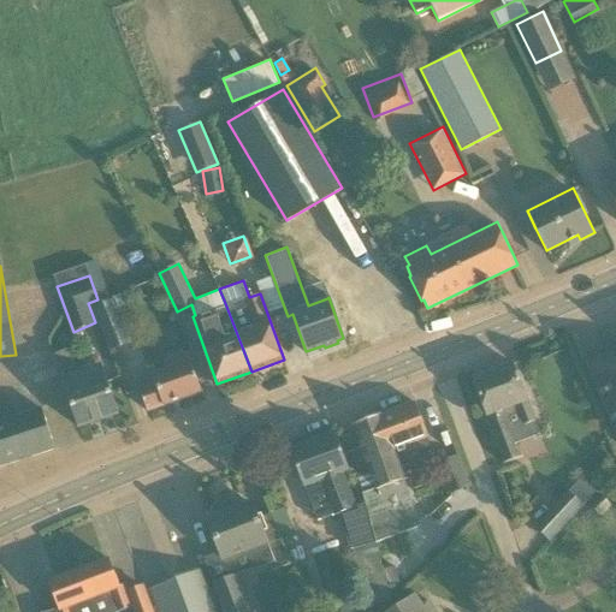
[(92,308),(110,351),(131,342),(113,298),(92,308)]
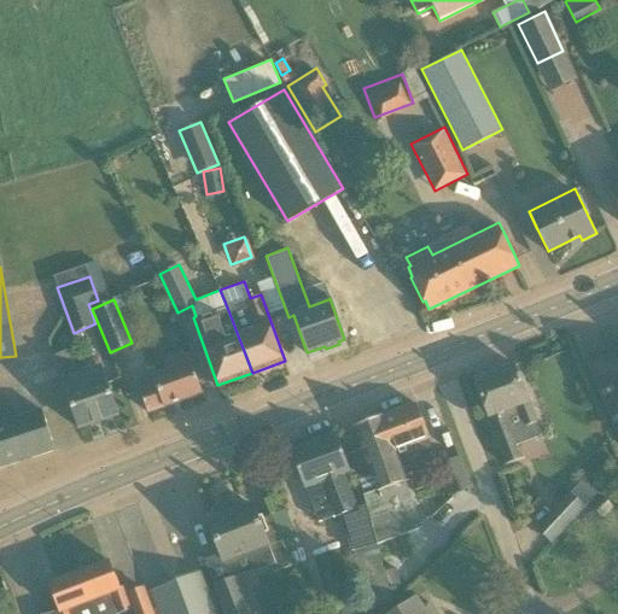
[(164,362),(168,369),(153,375),(156,381),(139,387),(147,410),(202,391),(188,352),(184,355),(181,350),(168,355),(169,360),(164,362)]
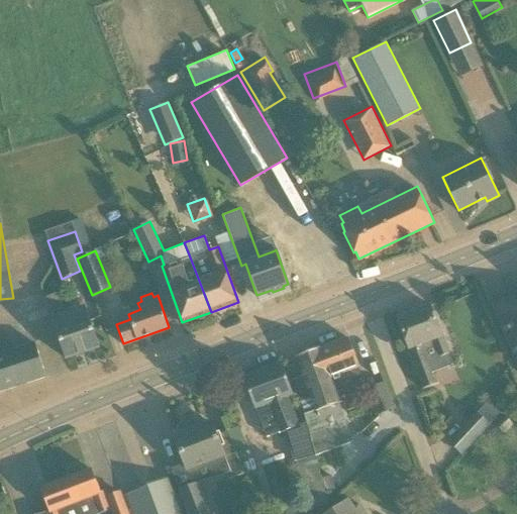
[(46,298),(50,309),(58,307),(55,296),(46,298)]
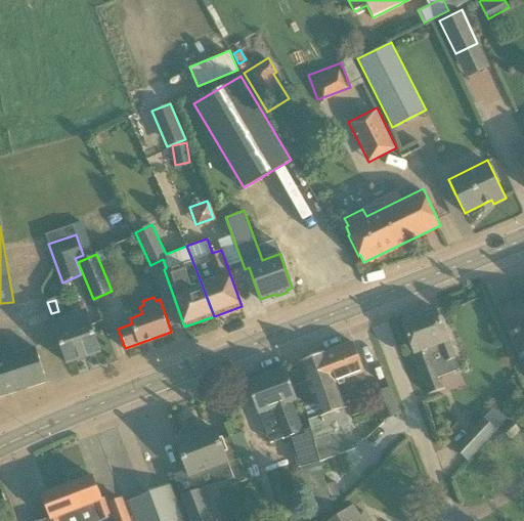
[(523,301),(521,303),(520,300),(499,307),(523,367),(523,301)]
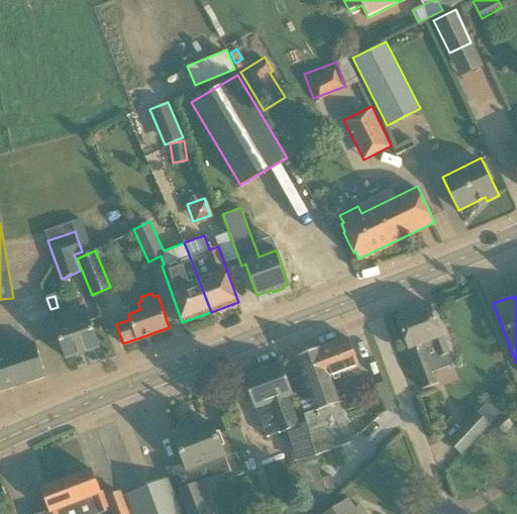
[(52,315),(60,338),(66,357),(98,345),(84,303),(52,315)]
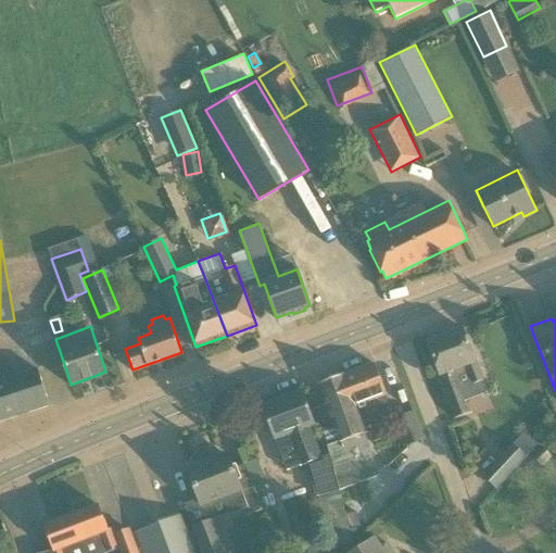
[(426,341),(445,390),(444,391),(455,416),(470,411),(462,388),(483,379),(463,327),(426,341)]
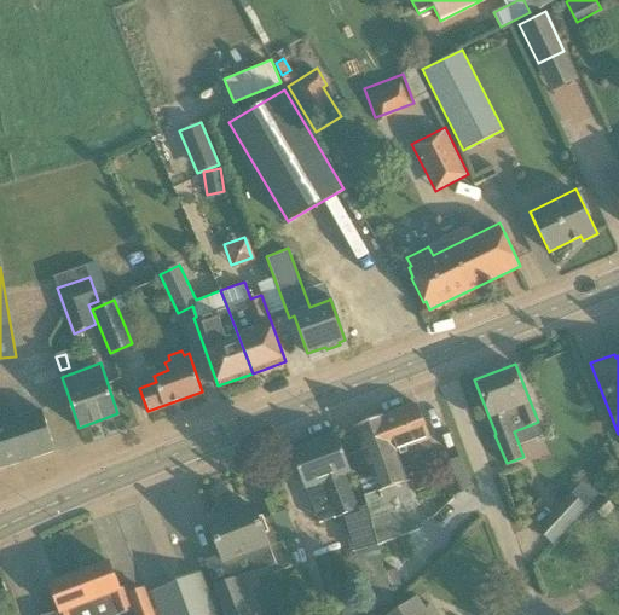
[(364,494),(366,505),(374,533),(377,546),(387,541),(423,527),(421,520),(403,470),(435,457),(416,402),(354,424),(379,491),(364,494)]
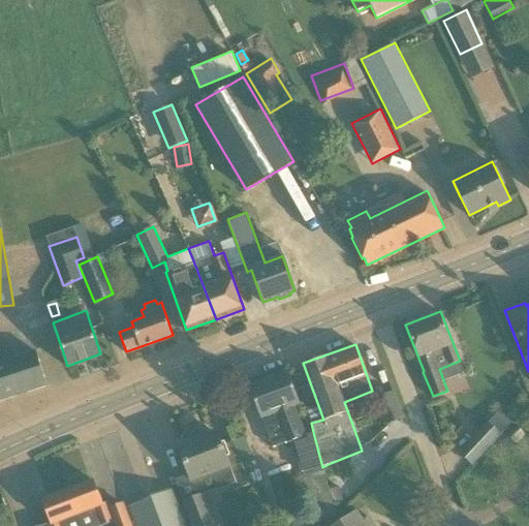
[(0,398),(47,383),(35,349),(9,359),(4,345),(0,346),(0,398)]
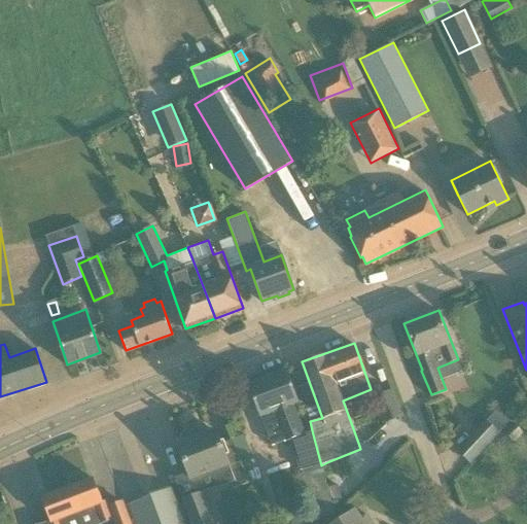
[(318,454),(312,430),(304,432),(293,405),(299,403),(285,369),(248,383),(272,445),(291,437),(300,469),(302,469),(315,519),(335,515),(324,477),(321,465),(318,454)]
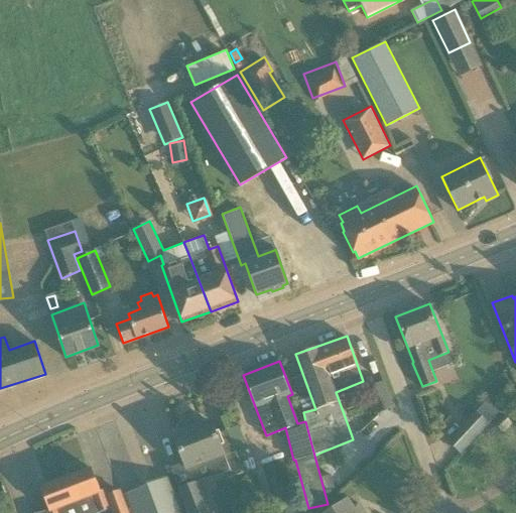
[(364,386),(374,412),(394,405),(384,379),(364,386)]
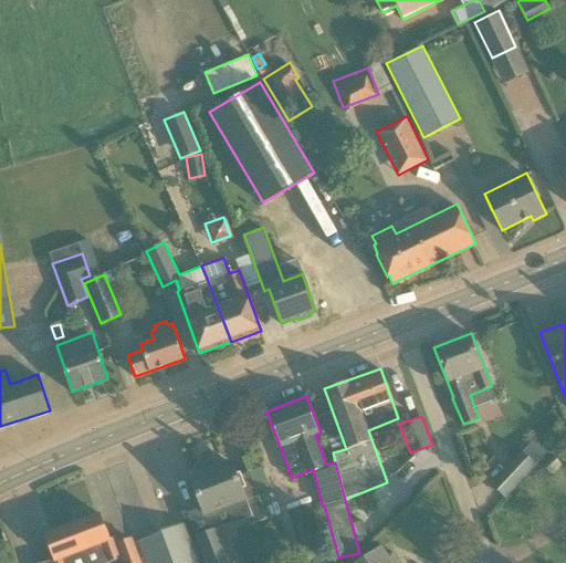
[(491,482),(505,496),(546,450),(534,438),(491,482)]
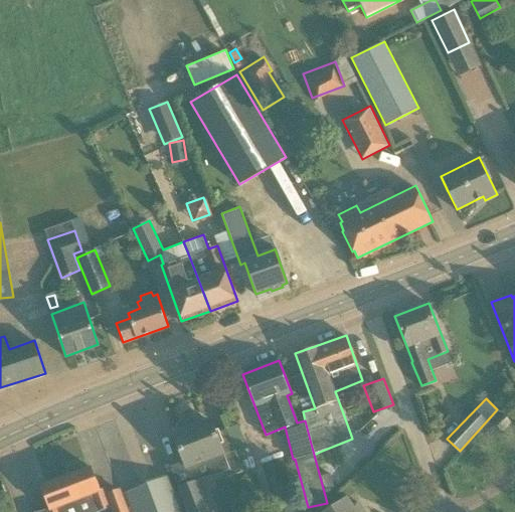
[(502,412),(493,421),(501,431),(511,421),(502,412)]
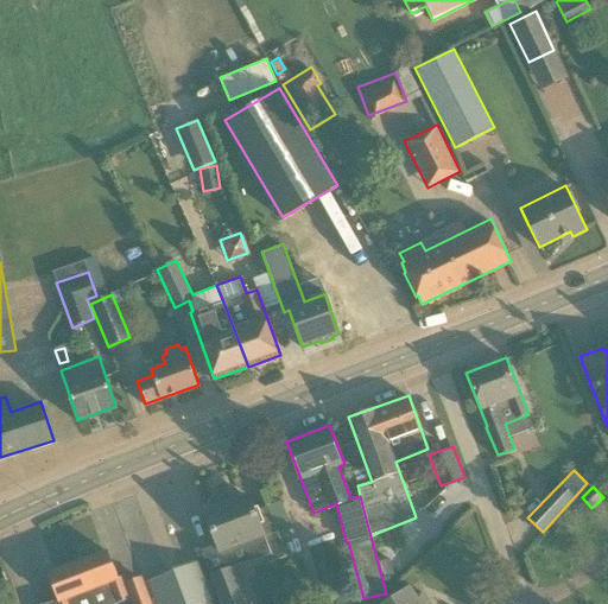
[(248,560),(248,561),(270,553),(273,561),(286,555),(276,527),(267,504),(254,509),(249,496),(204,513),(216,544),(239,535),(248,560)]
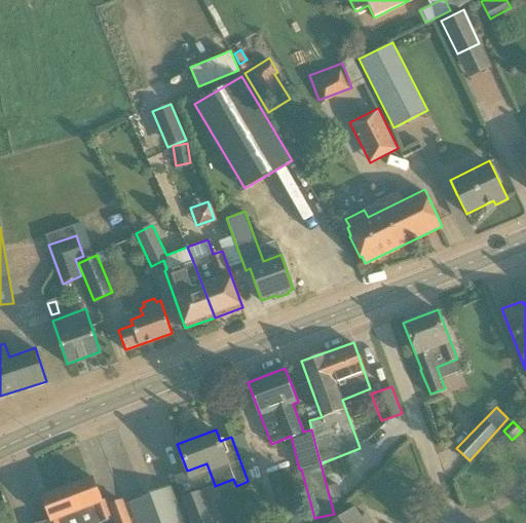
[(365,439),(358,442),(360,448),(361,451),(368,448),(365,439)]
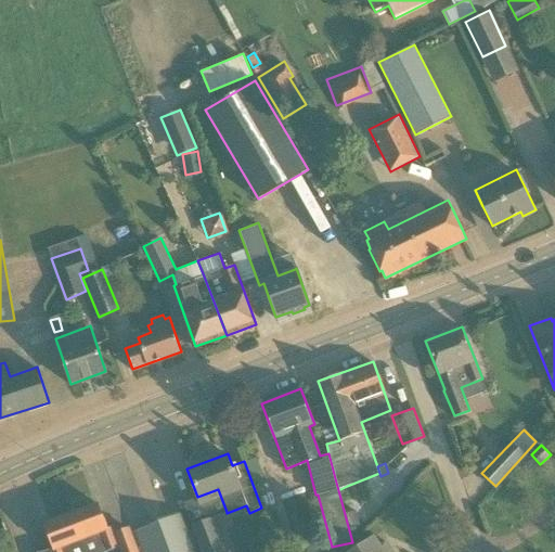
[(338,490),(341,502),(352,499),(347,486),(338,490)]
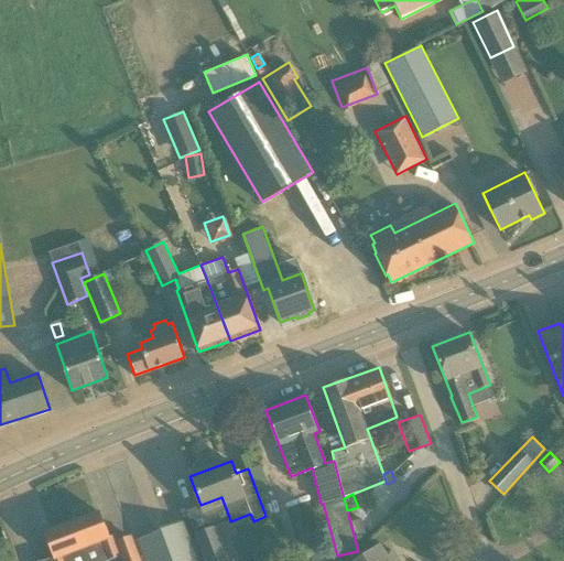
[(74,521),(72,521),(82,549),(86,560),(102,560),(107,560),(120,554),(114,533),(109,536),(100,511),(87,516),(83,514),(75,516),(74,521)]
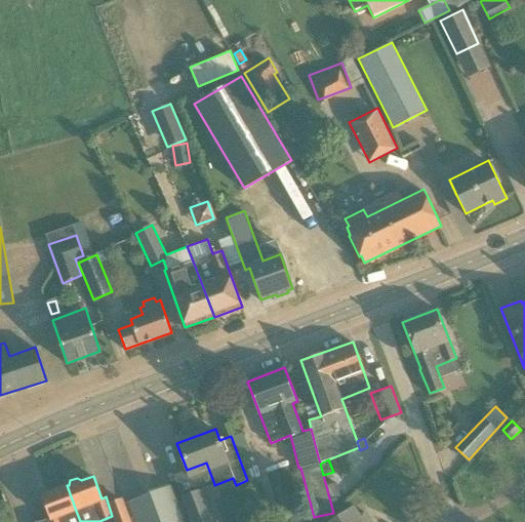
[(172,483),(126,500),(133,520),(133,521),(186,521),(179,503),(172,483)]
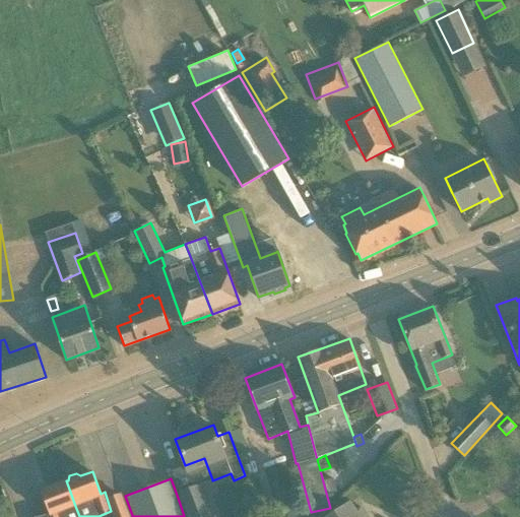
[(79,516),(75,506),(66,480),(41,491),(50,513),(46,514),(46,516),(79,516)]
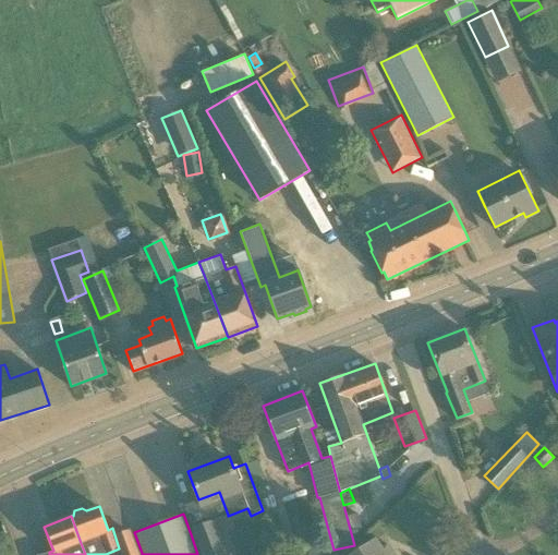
[(227,554),(214,520),(194,528),(204,554),(227,554)]
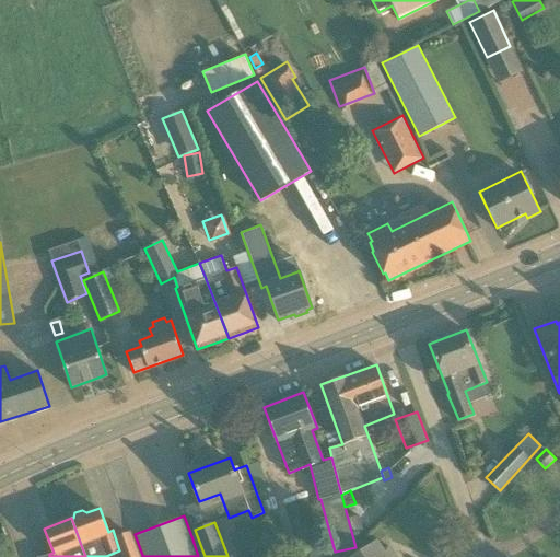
[(358,552),(350,556),(396,556),(388,544),(382,548),(376,540),(358,552)]
